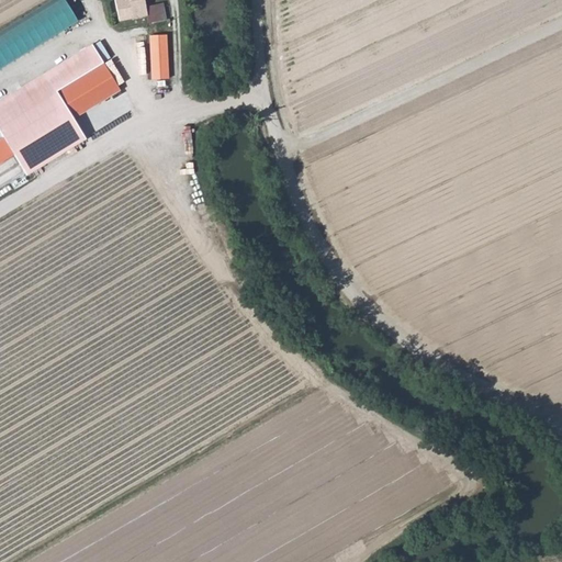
[(115,0),(120,20),(146,14),(143,0),(115,0)]
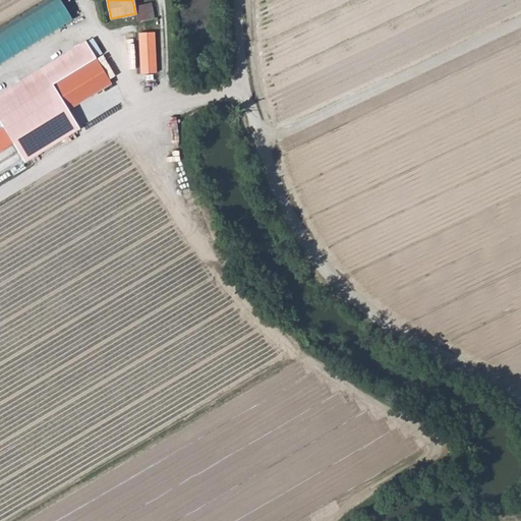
[(65,2),(0,36),(0,65),(77,24),(65,2)]
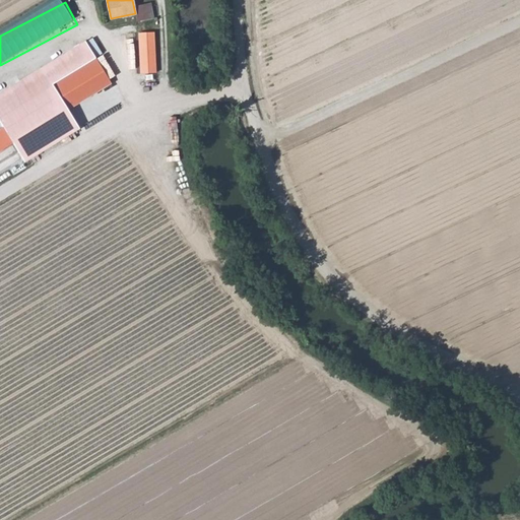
[(138,6),(141,19),(149,17),(146,4),(138,6)]
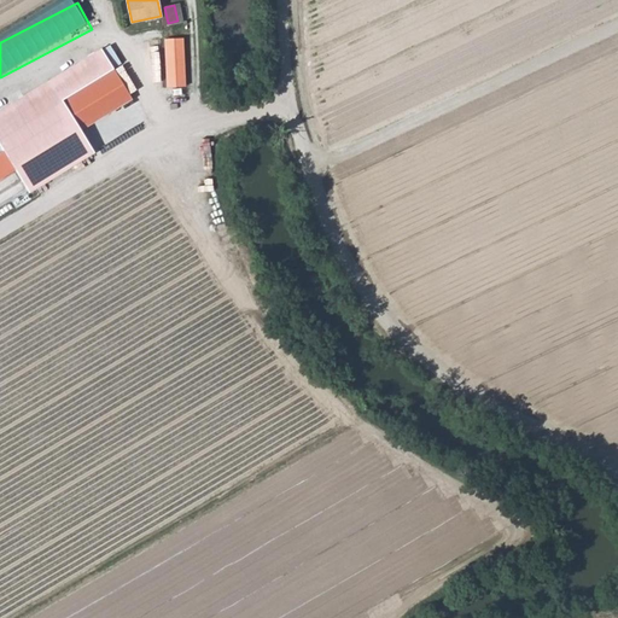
[(186,38),(167,40),(172,87),(191,86),(186,38)]
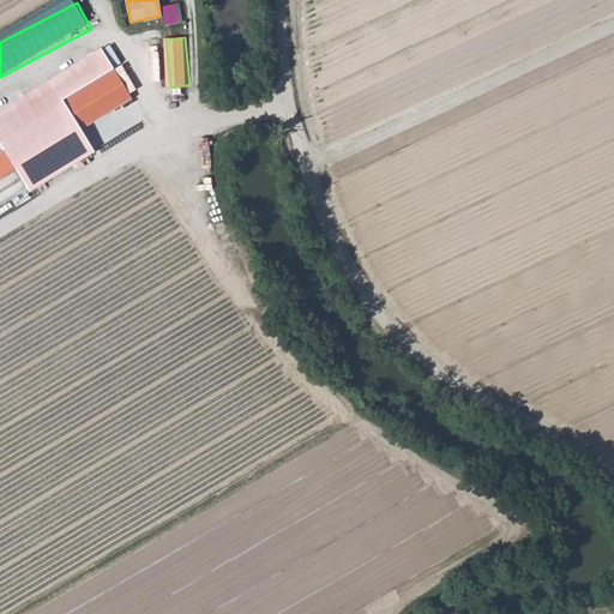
[(0,108),(0,126),(110,62),(101,47),(0,108)]
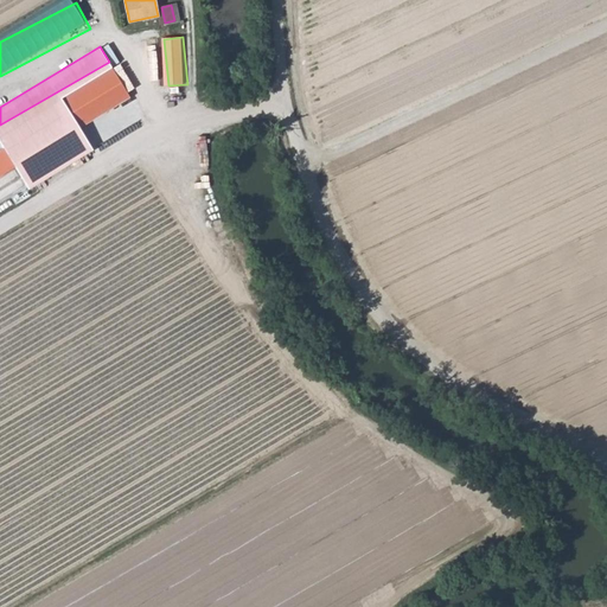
[(129,95),(109,62),(0,125),(0,140),(29,187),(93,148),(80,126),(129,95)]
